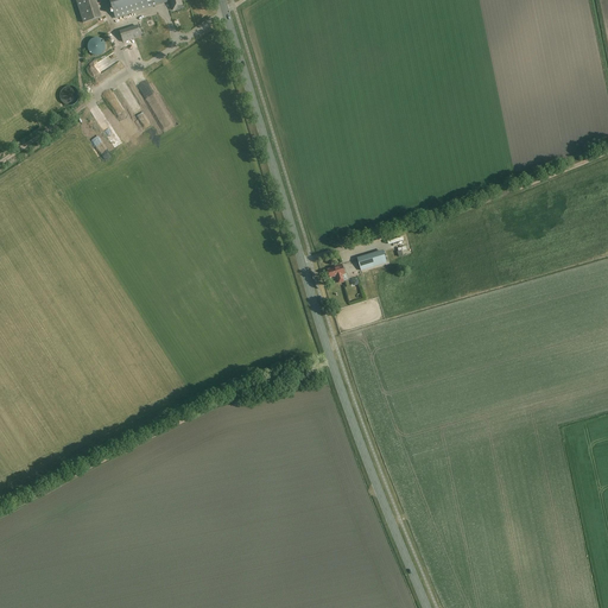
[(102,18),(96,0),(76,0),(83,23),(102,18)]
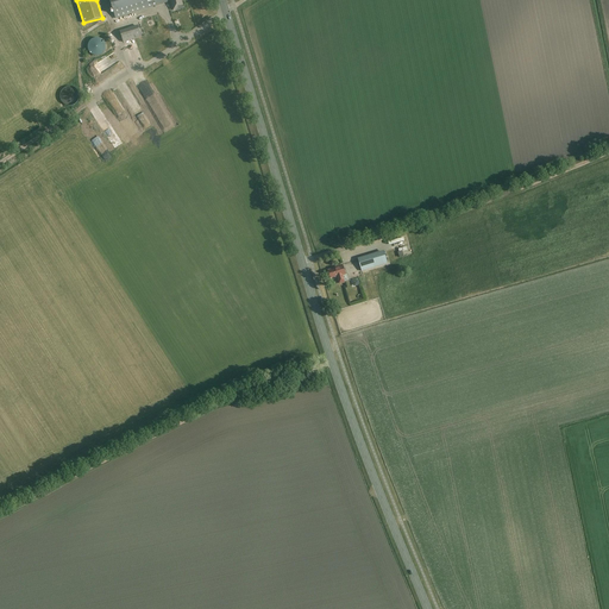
[(110,0),(117,19),(163,4),(162,2),(170,0),(174,11),(179,10),(177,7),(181,7),(180,6),(183,5),(181,0),(110,0)]
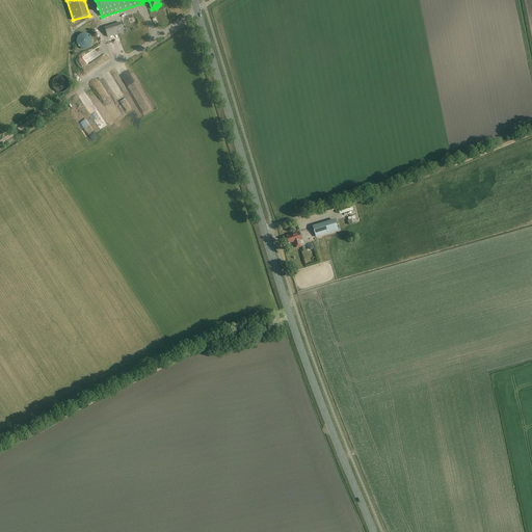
[(124,32),(121,22),(105,27),(108,37),(124,32)]
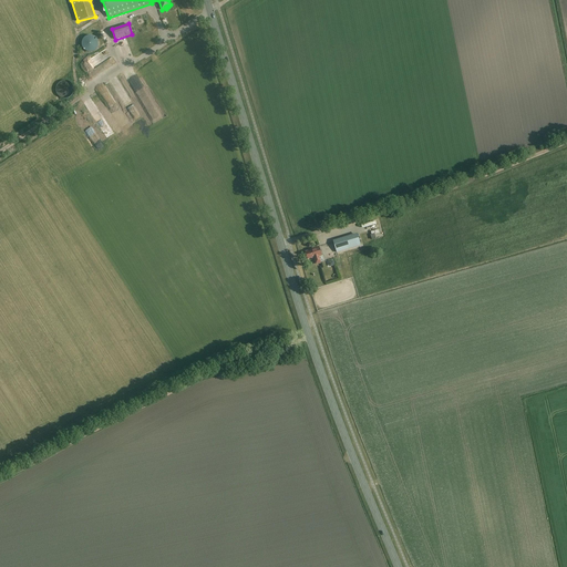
[(91,35),(90,35),(89,35),(88,35),(86,37),(85,37),(85,38),(84,38),(83,39),(83,40),(82,41),(82,42),(82,43),(82,44),(82,45),(82,47),(83,48),(83,49),(84,49),(84,50),(85,50),(85,51),(86,51),(88,52),(89,52),(90,52),(91,52),(92,52),(93,52),(94,51),(95,51),(95,50),(96,49),(98,49),(98,48),(98,47),(99,45),(99,44),(99,43),(99,42),(98,41),(98,40),(98,39),(96,39),(96,38),(95,38),(94,37),(93,37),(92,35),(91,35)]
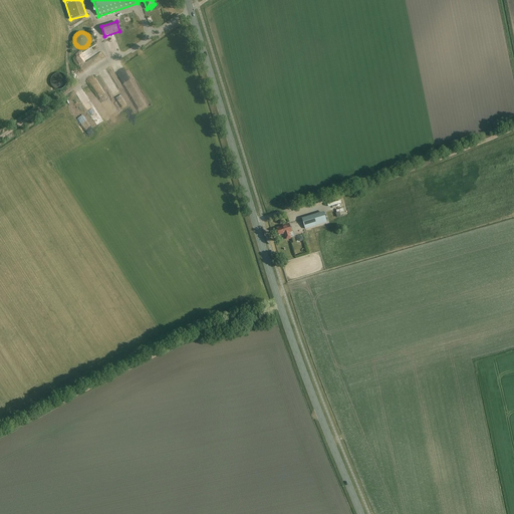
[(78,90),(84,99),(87,97),(82,88),(78,90)]
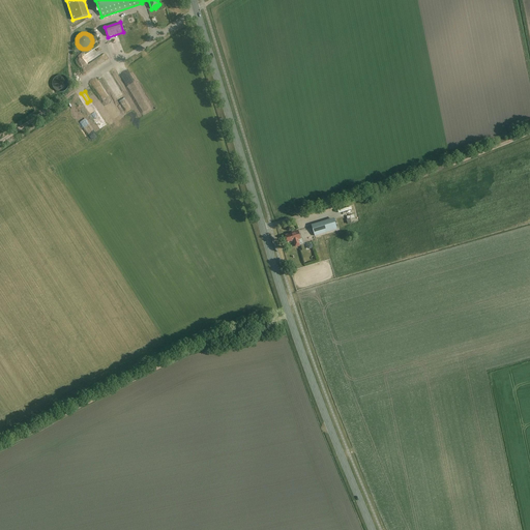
[(113,118),(121,116),(120,112),(113,113),(112,110),(111,110),(113,118)]
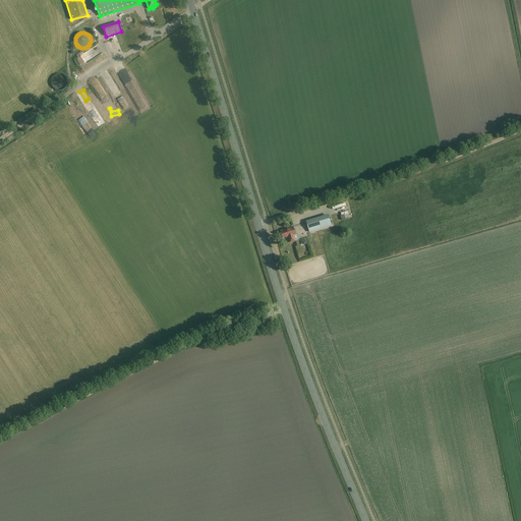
[(331,215),(307,222),(310,233),(334,226),(331,215)]
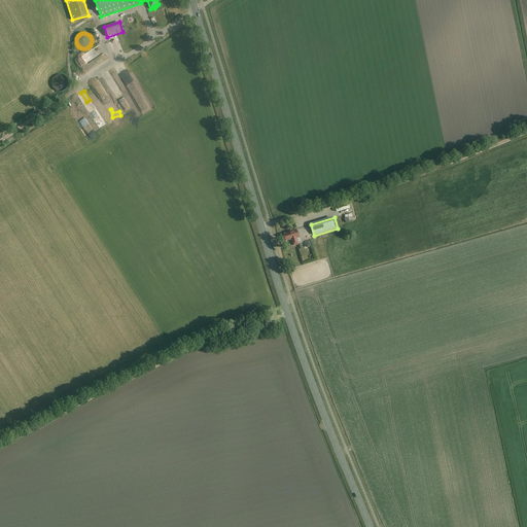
[(300,238),(296,229),(290,231),(290,232),(284,234),(286,241),(290,240),(290,241),(292,240),(293,246),(299,244),(296,239),(300,238)]
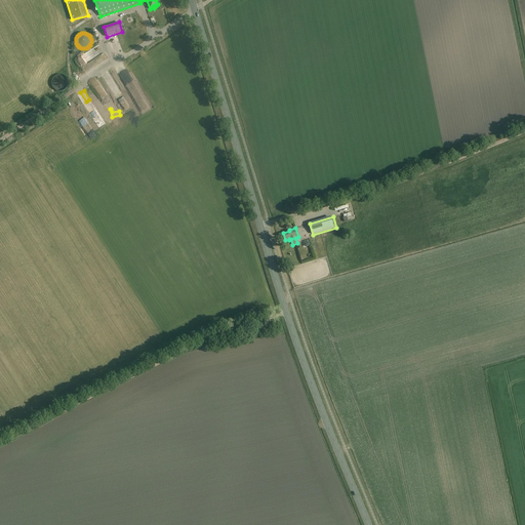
[(305,243),(308,247),(314,242),(311,239),(305,243)]
